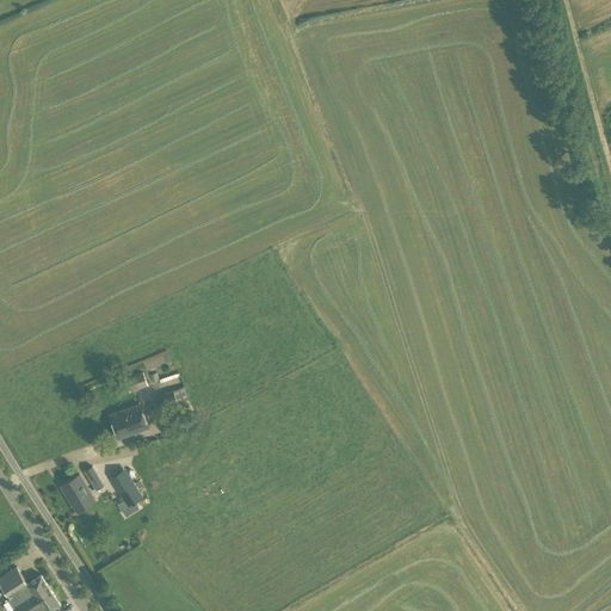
[(130,392),(148,384),(143,371),(124,378),(130,392)]
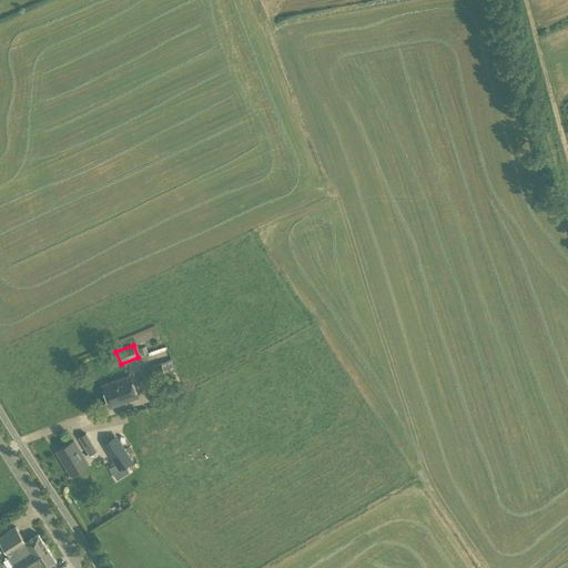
[(175,369),(172,358),(161,363),(161,362),(146,367),(151,379),(165,374),(175,369)]
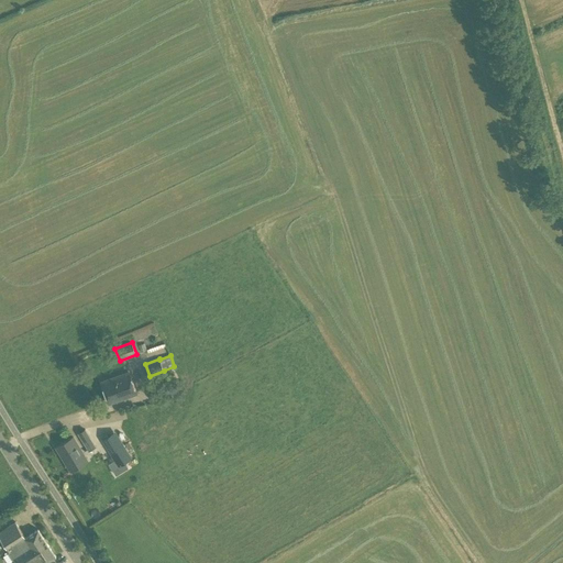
[(108,404),(136,393),(129,372),(100,383),(108,404)]
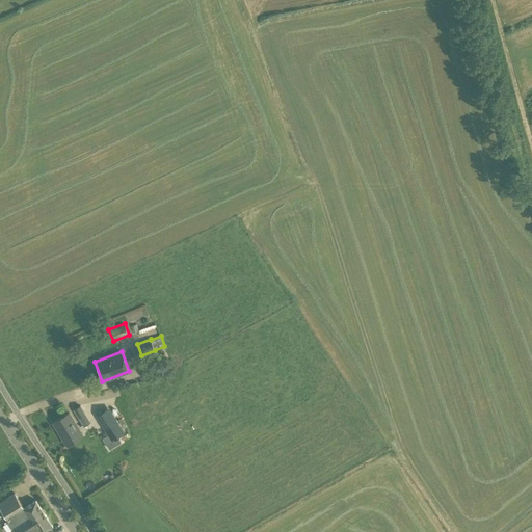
[(83,426),(90,422),(80,404),(73,409),(83,426)]
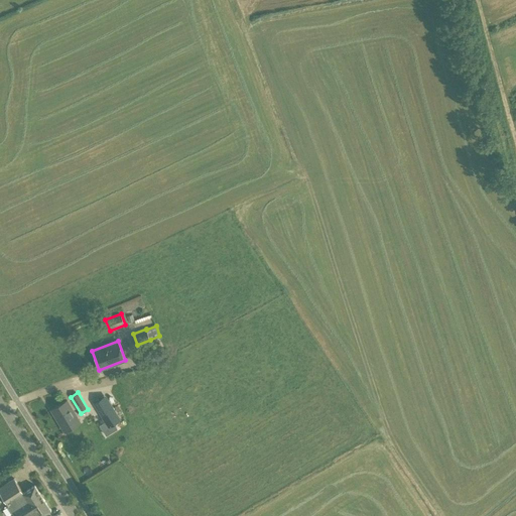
[(109,425),(120,419),(106,395),(95,402),(109,425)]
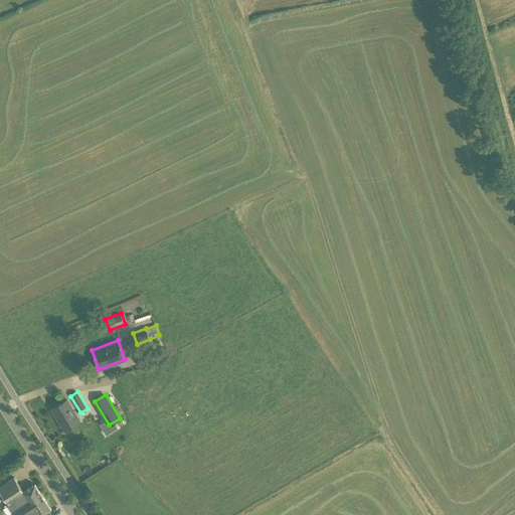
[(79,421),(66,399),(51,408),(55,416),(57,415),(66,430),(79,421)]
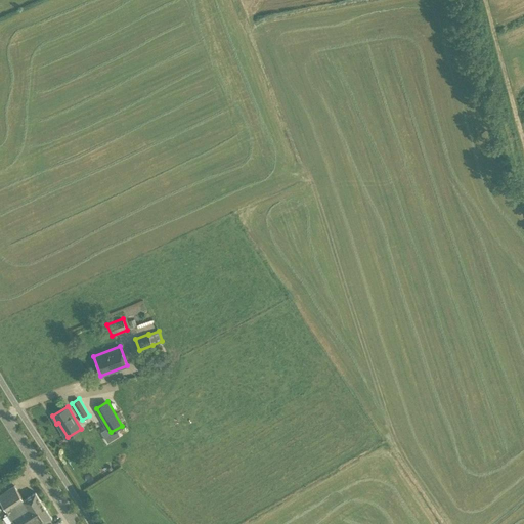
[(35,514),(44,507),(35,492),(24,499),(14,485),(0,494),(0,500),(14,523),(15,523),(19,522),(22,521),(20,520),(32,513),(33,515),(35,513),(35,514)]
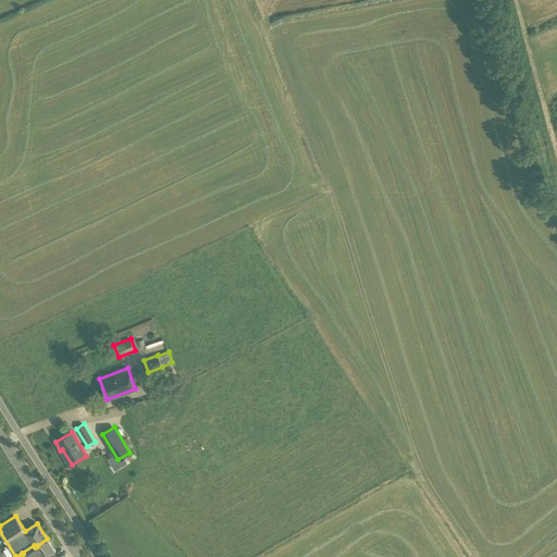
[(21,555),(16,556),(44,556),(53,551),(54,551),(47,539),(37,546),(37,545),(35,547),(34,545),(22,553),(23,554),(21,555)]
